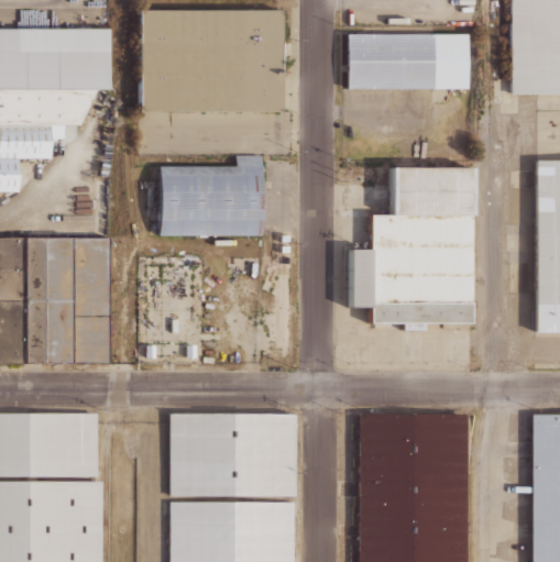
[(559,95),(512,95),(512,0),(559,0),(559,95)]
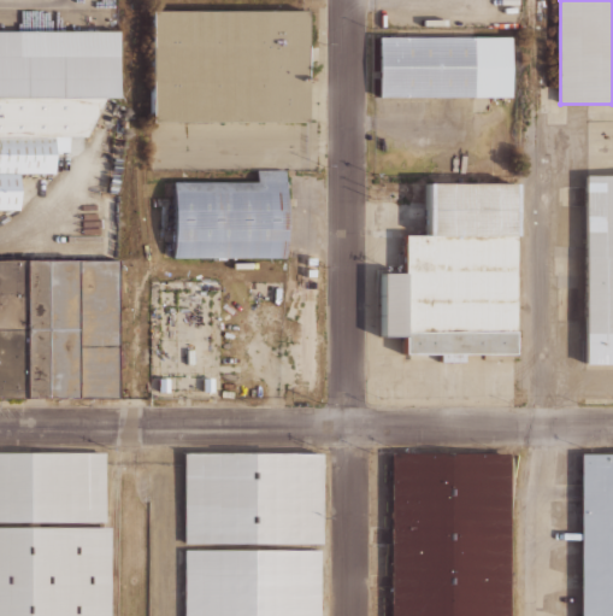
[(155,11),(311,11),(311,122),(155,122),(155,11)]
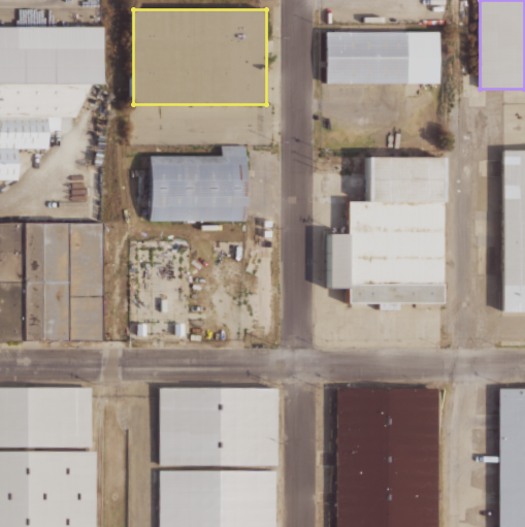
[(20,149),(20,179),(0,179),(0,27),(105,27),(105,85),(92,85),(76,118),(50,118),(50,149),(20,149)]
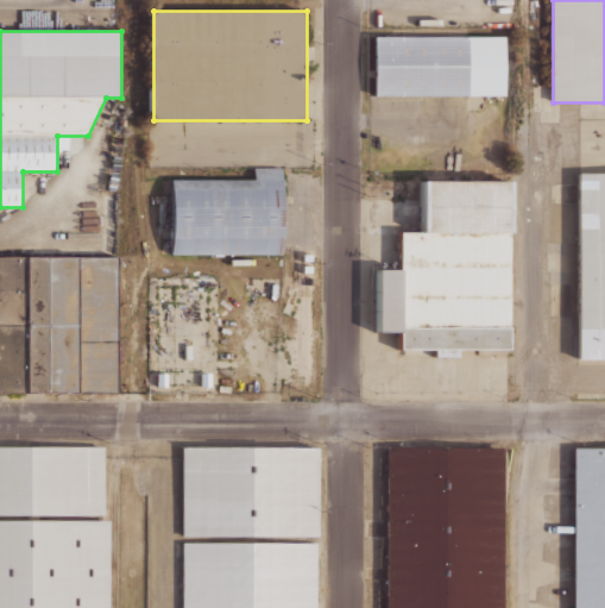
[(506,96),(377,96),(377,36),(506,36),(506,96)]
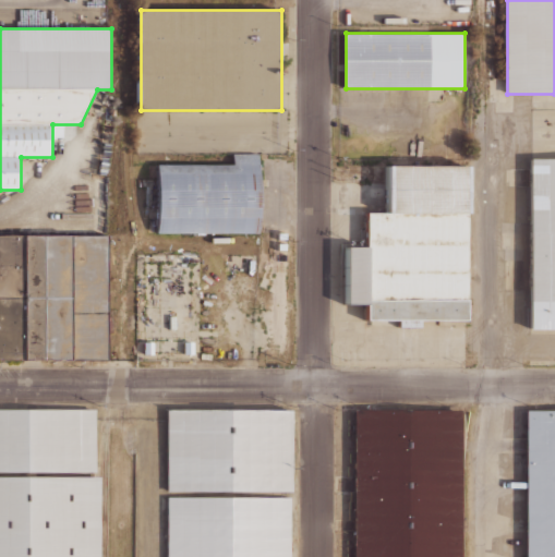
[(261,233),(159,233),(159,165),(236,165),(236,154),(261,154),(261,233)]
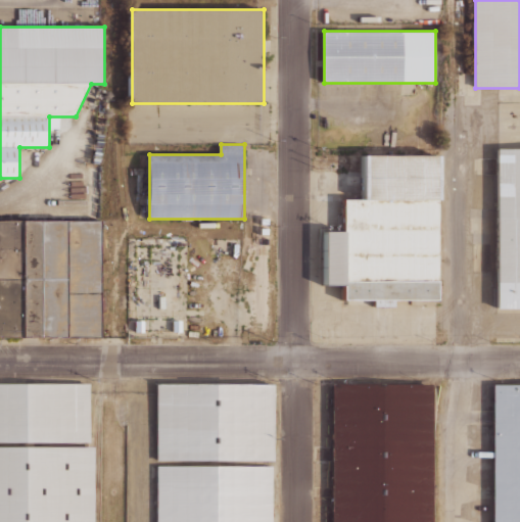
[(499,149),(519,149),(519,310),(499,310),(499,149)]
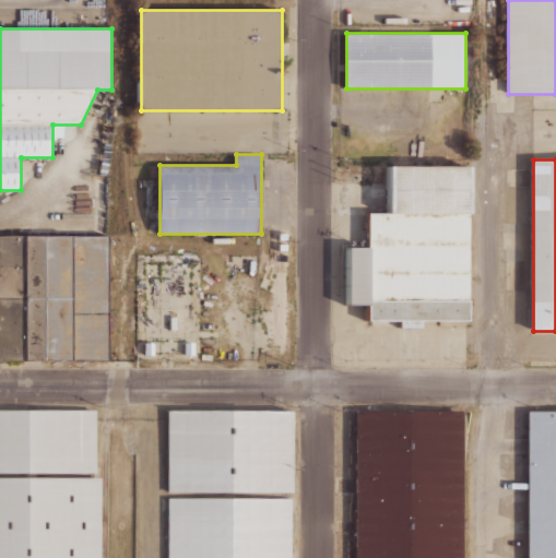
[(369,214),(391,214),(391,167),(471,167),(471,321),(424,321),(424,328),(375,328),(375,321),(369,321),(369,306),(350,306),(350,249),(369,249),(369,214)]
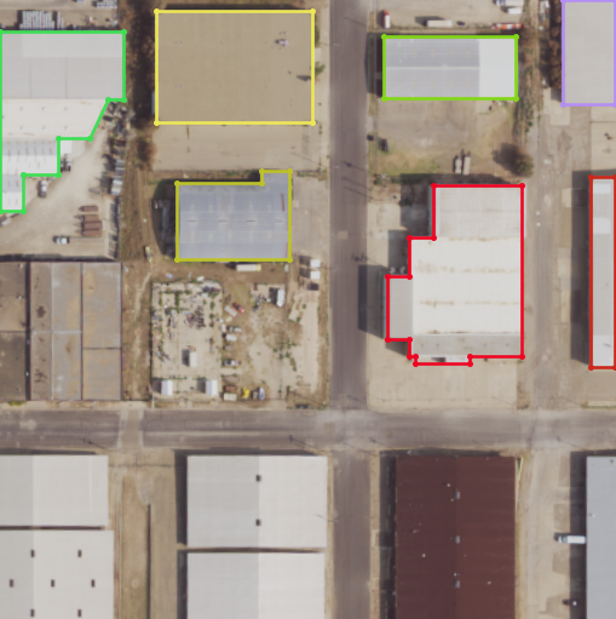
[(0,263),(0,401),(120,401),(117,263),(0,263)]
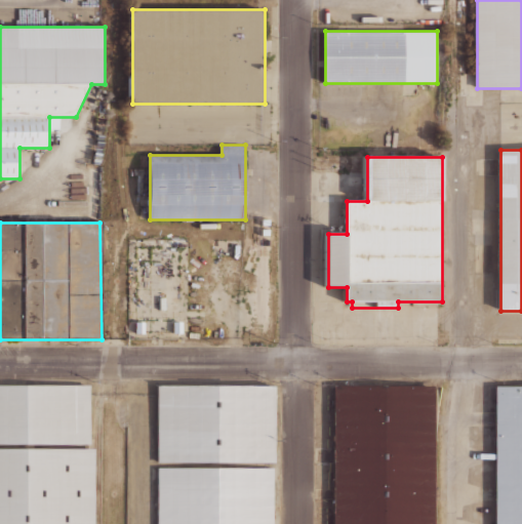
[(137,333),(137,322),(146,322),(146,333),(137,333)]
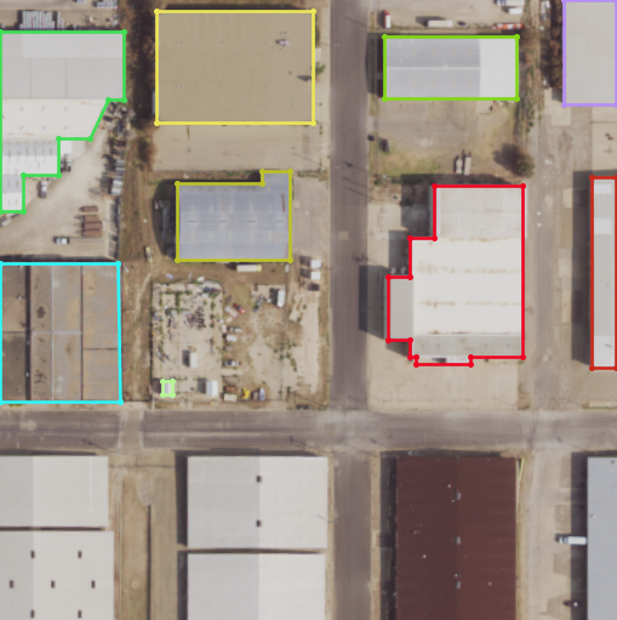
[(206,381),(217,381),(217,394),(206,394),(206,381)]
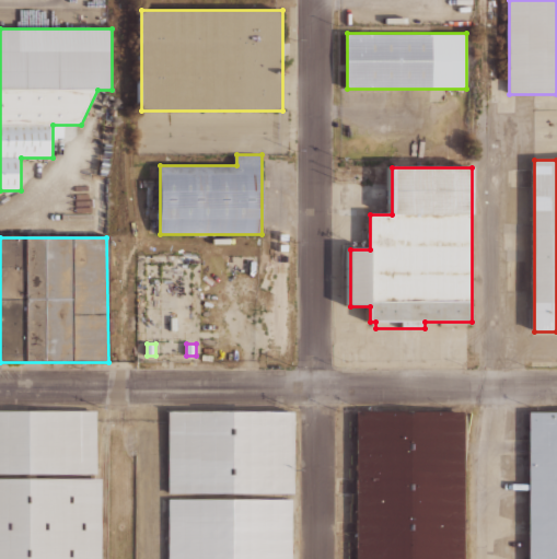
[(0,558),(0,411),(97,411),(97,479),(103,479),(103,558),(0,558)]
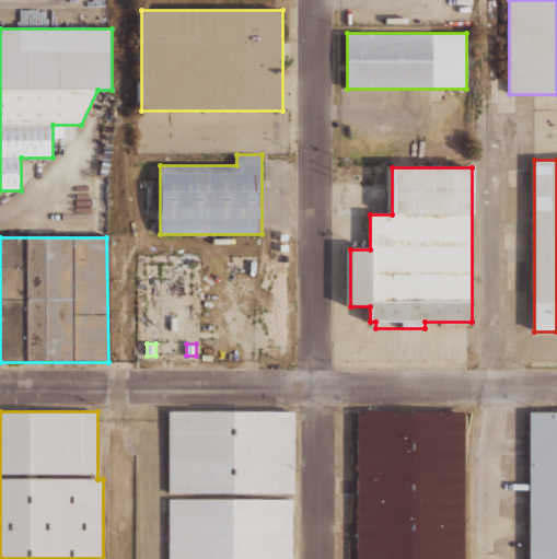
[(296,493),(170,493),(170,411),(296,411),(296,493)]
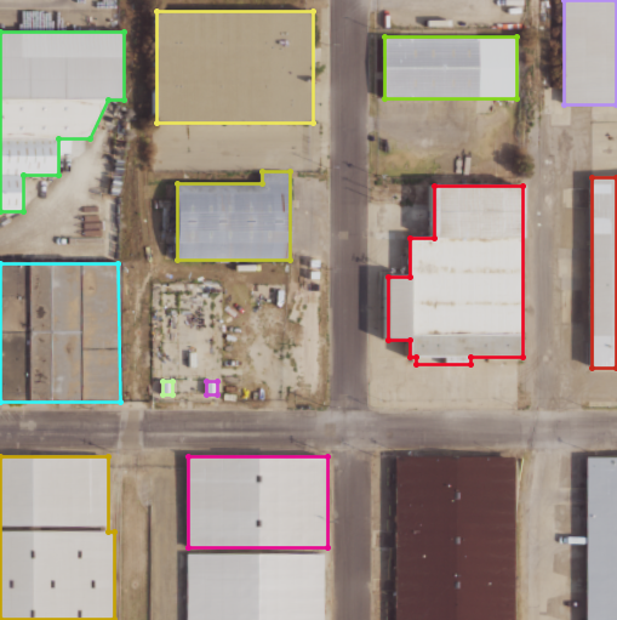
[(396,619),(396,458),(515,458),(515,619),(396,619)]
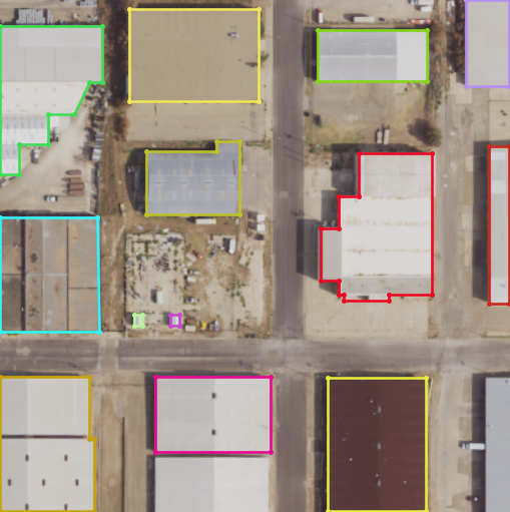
[(485,511),(485,378),(509,378),(509,511),(485,511)]
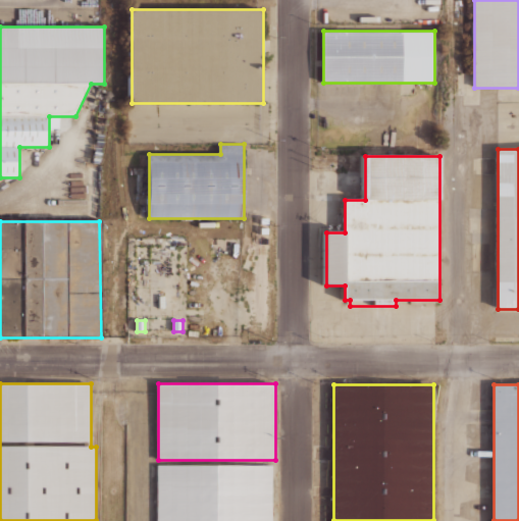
[(158,520),(158,466),(273,466),(273,520),(158,520)]
